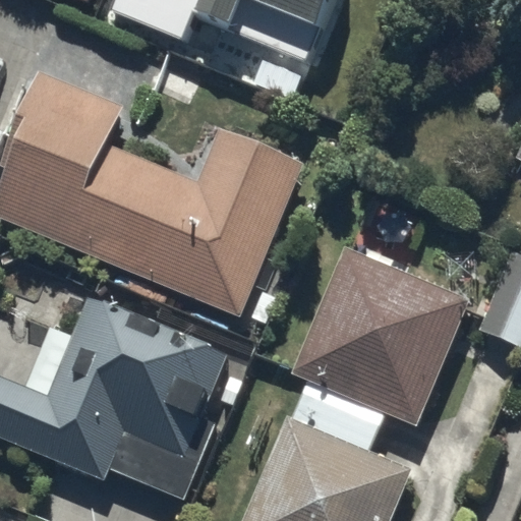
[(119,0),(115,12),(189,41),(196,20),(308,62),(332,0),(119,0)]
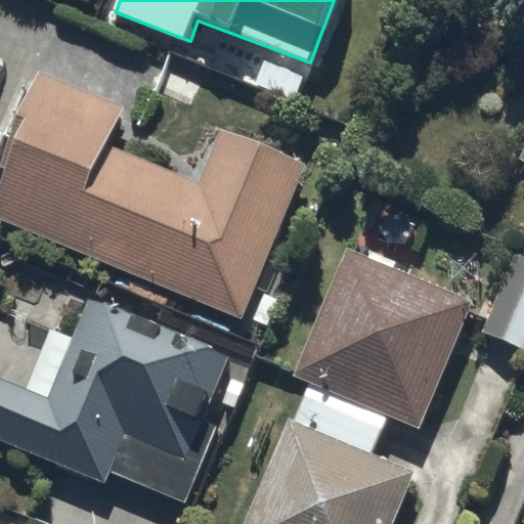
[(126,104),(41,70),(1,166),(9,169),(0,191),(0,217),(242,317),(305,165),(222,130),(202,180),(110,142),(126,104)]
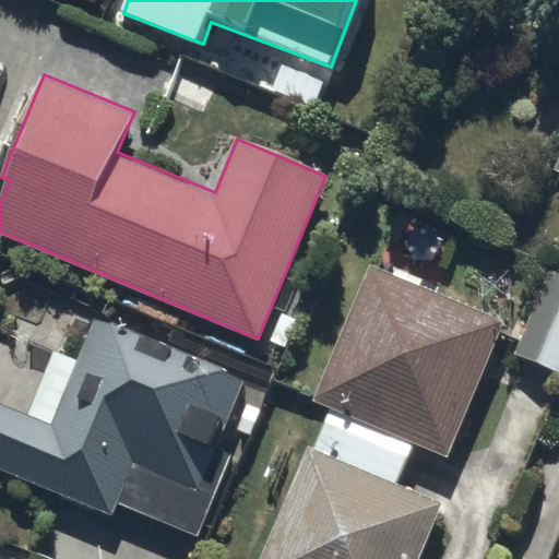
[(504,322),(372,268),(316,402),(333,408),(316,450),(311,448),(264,558),(424,558),(447,503),(397,483),(414,443),(449,458),(504,322)]
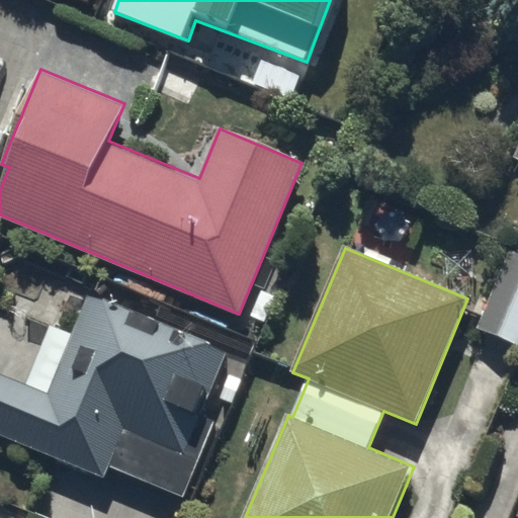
[(517,252),(510,249),(477,328),(517,344),(517,252)]
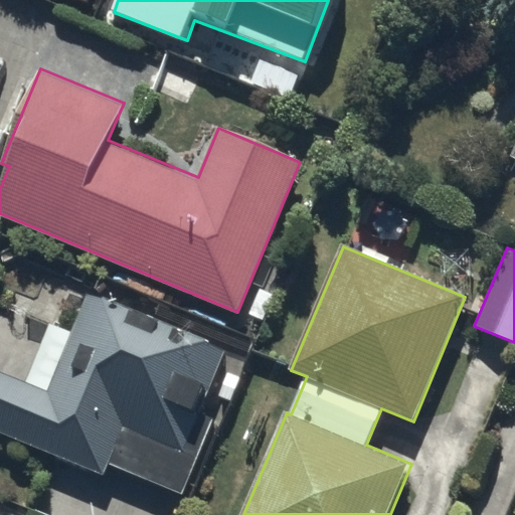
[(200,414),(226,350),(89,295),(49,390),(0,370),(0,432),(105,474),(110,464),(185,494),(215,420),(200,414)]
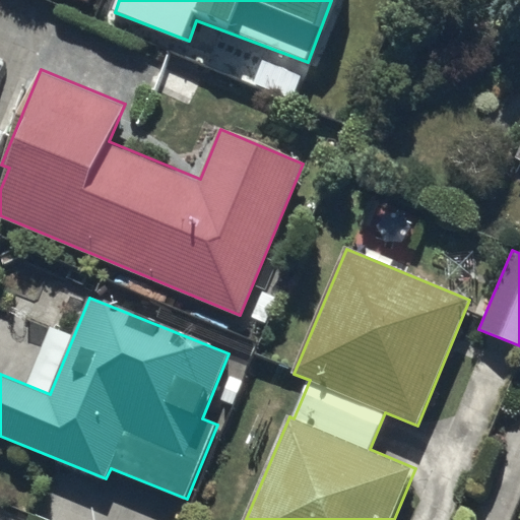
All buildings are outlined.
